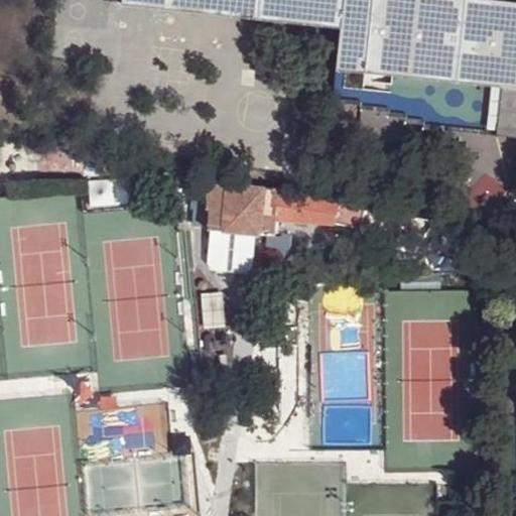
[(259,17),(260,0),(122,0),(123,2),(259,17)]
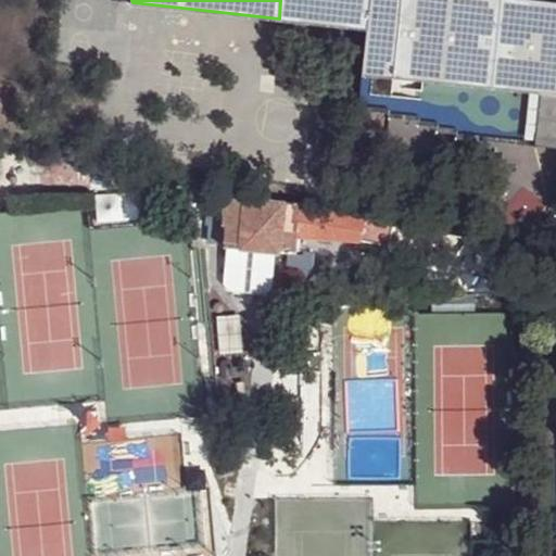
[(280,0),(279,19),(366,28),(369,0),(280,0)]
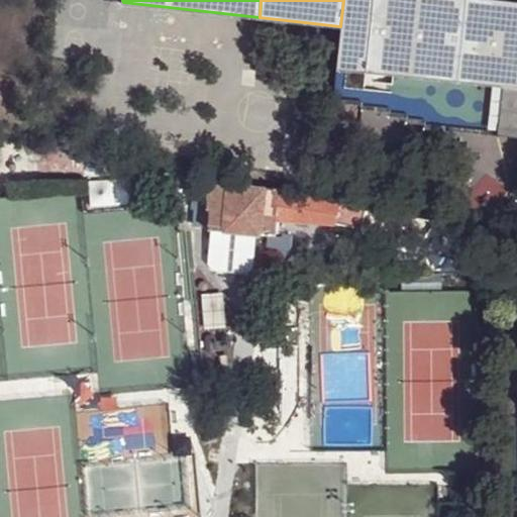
[(373,0),(343,0),(340,26),(332,103),(359,106),(359,110),(389,113),(389,116),(407,118),(406,121),(424,123),(424,126),(451,129),(457,80),(367,70),(373,0)]
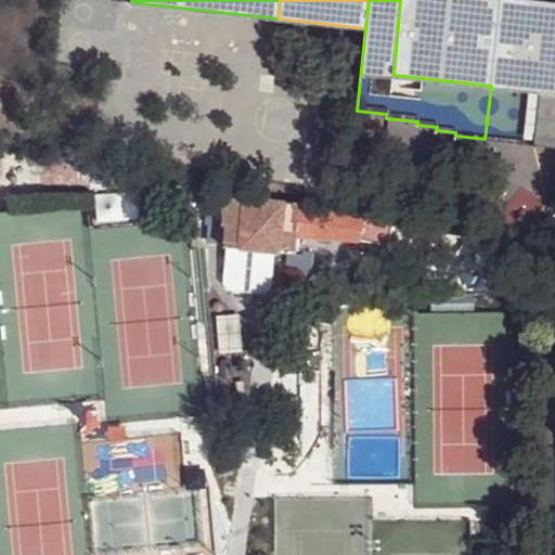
[(400,0),(394,75),(491,86),(500,0),(400,0)]
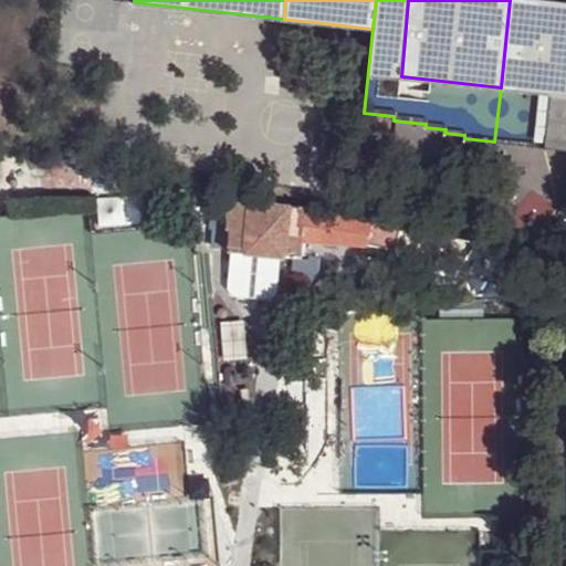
[(565,3),(531,0),(510,0),(501,87),(494,142),(565,149),(565,3)]
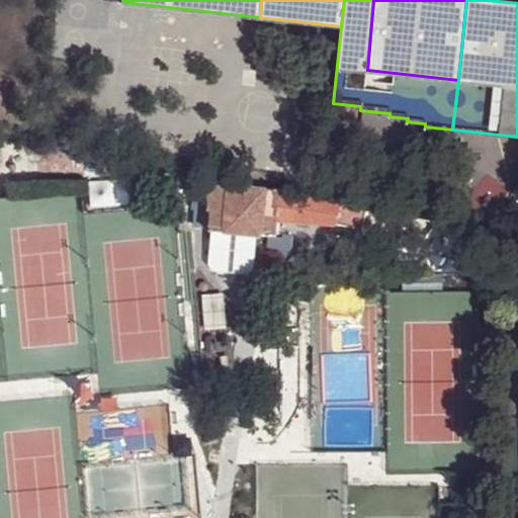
[(368,229),(368,205),(340,199),(339,204),(278,193),(208,180),(204,208),(208,208),(205,230),(209,230),(253,235),(274,238),(275,223),(317,225),(336,227),(368,229)]
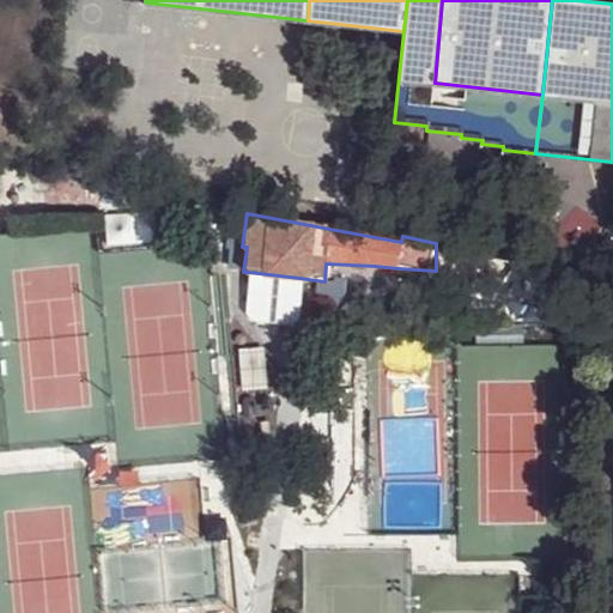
[(326,263),(325,281),(374,283),(375,266),(326,263)]
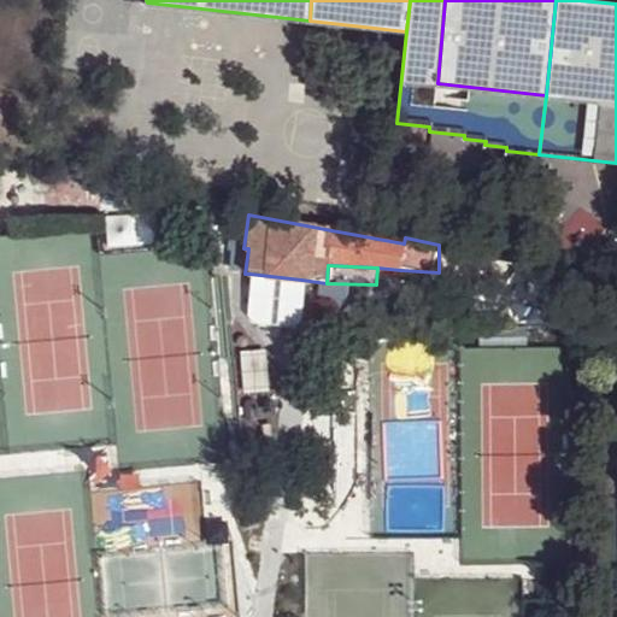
[(301,280),(250,274),(245,315),(251,322),(291,327),(297,321),(301,280)]
